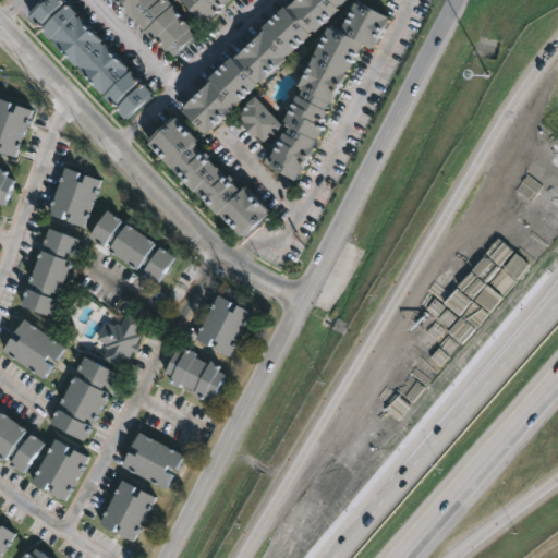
[(39,0),(59,0),(149,93),(122,119),(25,19),(27,16),(25,14),(39,0)]
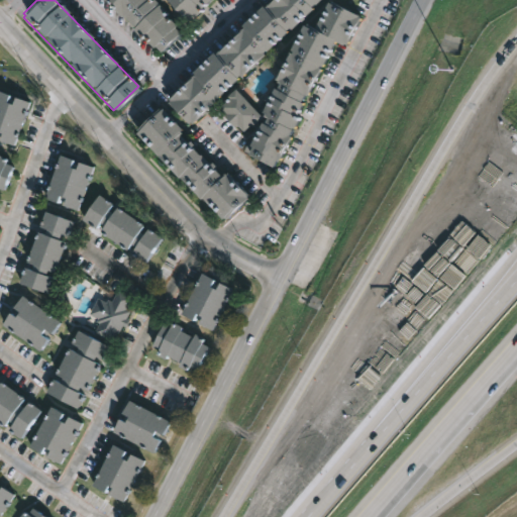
[(157,0),(180,24),(176,27),(181,32),(162,50),(157,45),(154,47),(142,35),(141,36),(134,29),(136,27),(124,14),(122,16),(106,0),(157,0)]
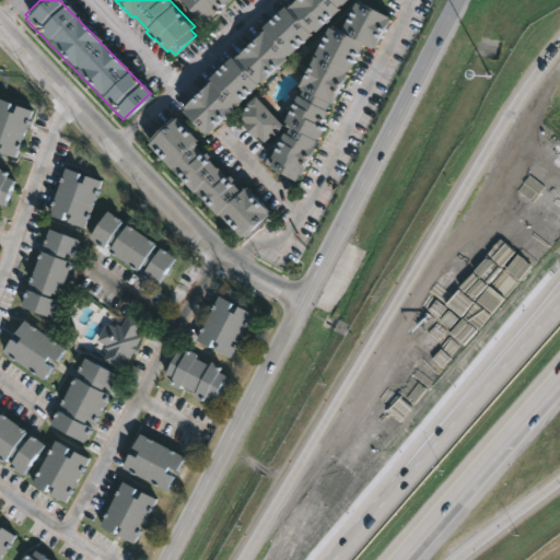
[(229,0),(220,9),(221,11),(211,21),(209,19),(206,23),(183,0),(229,0)]
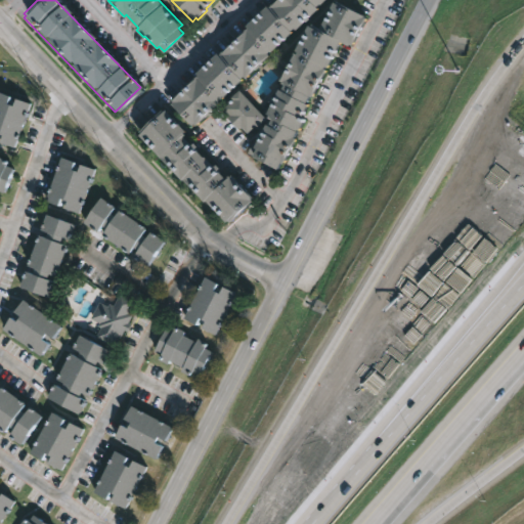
[(330,0),(322,7),(320,5),(318,7),(320,9),(311,18),(312,19),(307,23),(306,22),(297,31),(295,29),(293,32),(294,33),(272,53),(270,52),(268,54),(270,56),(246,79),(245,77),(242,79),(243,80),(222,100),(221,99),(218,101),(220,103),(197,126),(194,124),(192,126),(173,104),(175,102),(173,100),(199,76),(197,74),(218,53),(220,55),(249,29),(247,26),(267,6),(270,8),(278,0),(330,0)]
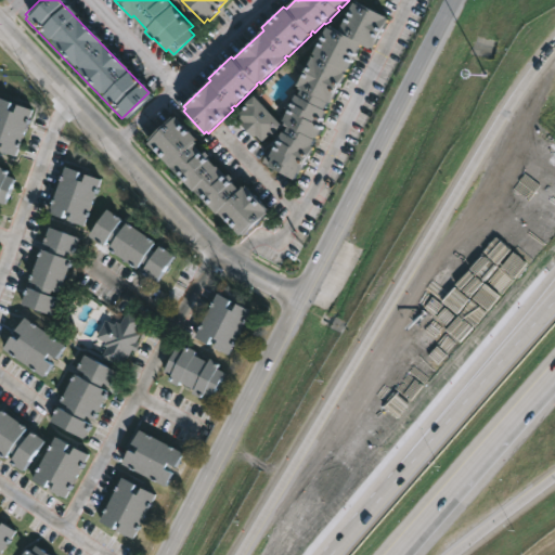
[(390,20),(375,50),(363,43),(332,104),(328,102),(325,110),(327,111),(320,125),(323,127),(313,146),(314,147),(300,175),(298,173),(295,180),(265,164),(269,155),(271,156),(274,150),(276,151),(279,147),(273,145),(275,141),(280,143),(281,140),(280,140),(283,132),(285,133),(289,126),(283,123),(288,112),(292,114),(293,112),(286,107),(287,104),(291,105),(296,95),(299,97),(302,90),(297,87),(328,26),(331,28),(332,26),(340,30),(356,1),(390,20)]
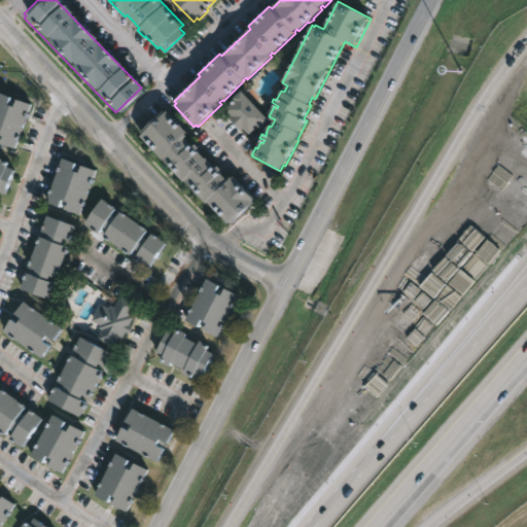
[(269,117),(251,135),(243,126),(240,129),(229,116),(232,113),(225,107),(235,99),(233,97),(241,89),(269,117)]
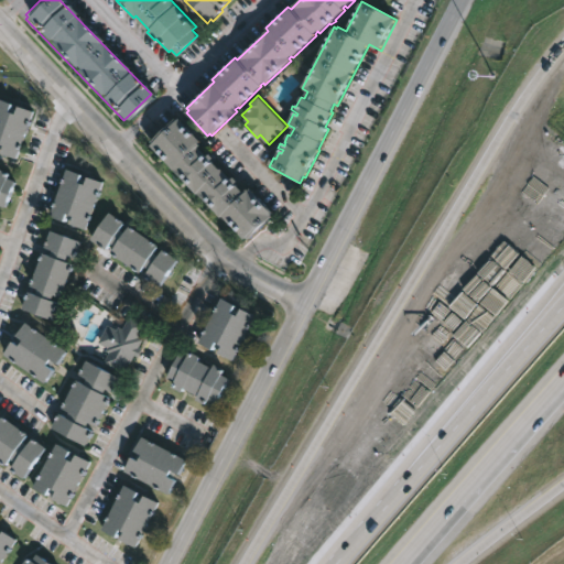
[(28,127),(22,143),(19,142),(13,160),(0,154),(0,99),(30,111),(25,126),(28,127)]
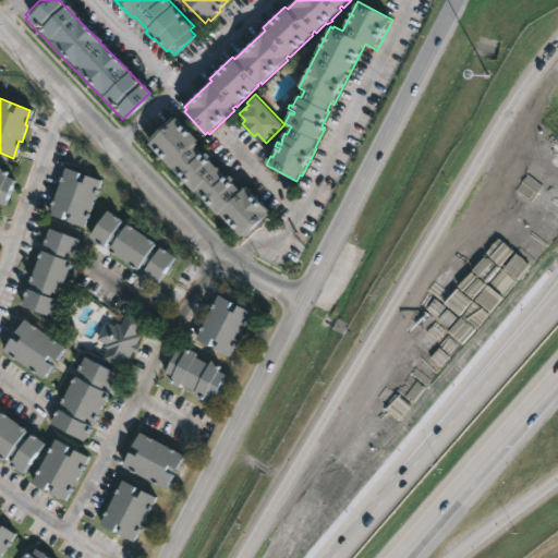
[(173,117),(174,118),(177,116),(197,137),(195,140),(197,142),(196,144),(204,152),(205,150),(209,155),(208,157),(217,166),(227,176),(229,173),(233,178),(231,180),(239,187),(243,183),(269,209),(268,210),(269,213),(253,228),(250,225),(240,234),(219,211),(217,214),(195,190),(194,191),(148,142),(150,141),(148,138),(172,114),(173,117)]
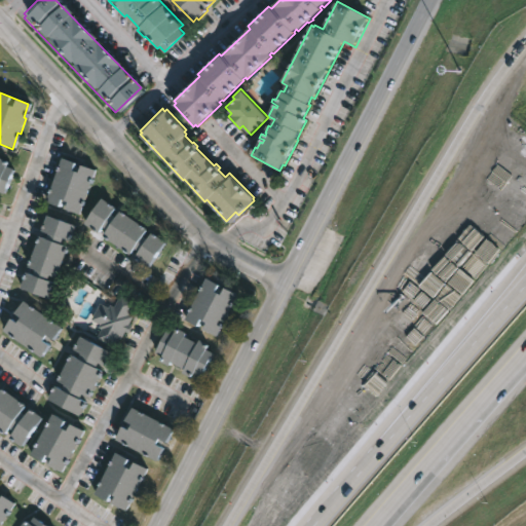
[(91,185),(85,199),(83,198),(77,214),(43,202),(60,158),(94,172),(88,184),(91,185)]
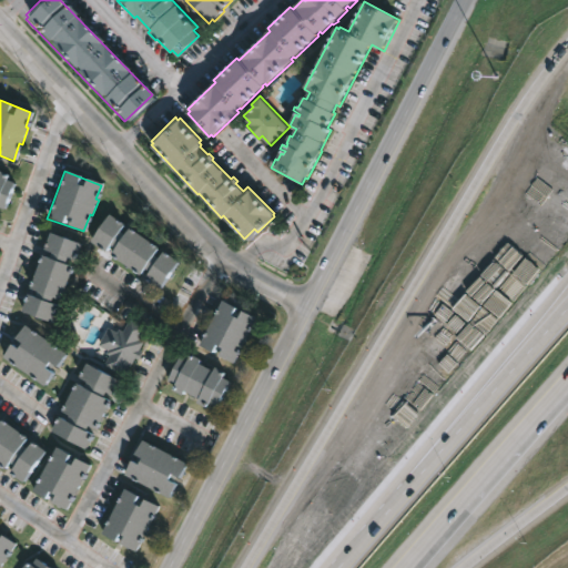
[(0,172),(8,175),(6,180),(14,183),(4,205),(3,204),(1,210),(0,209),(0,172)]
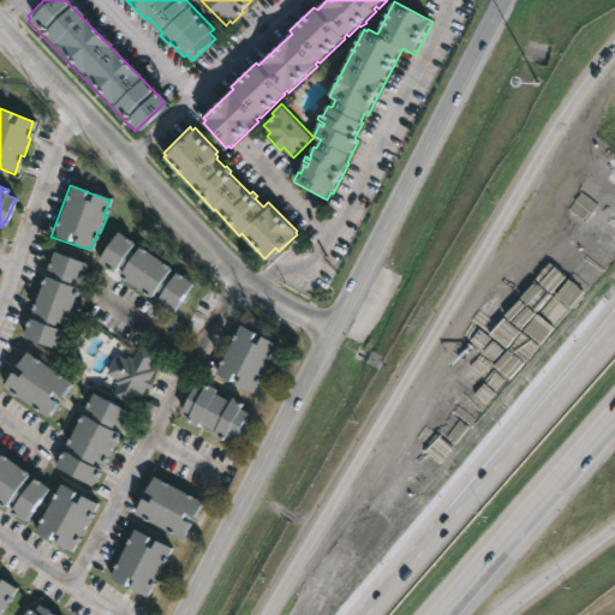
[(191,284),(172,312),(96,262),(117,232),(191,284)]
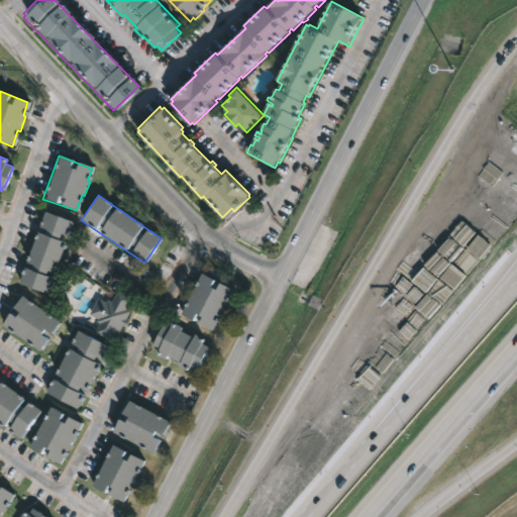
[(67,235),(66,237),(59,235),(57,240),(64,242),(53,273),(45,271),(43,275),(52,278),(45,294),(17,284),(22,268),(29,271),(31,266),(24,263),(35,232),(43,235),(44,229),(38,227),(43,212),(72,222),(67,235)]
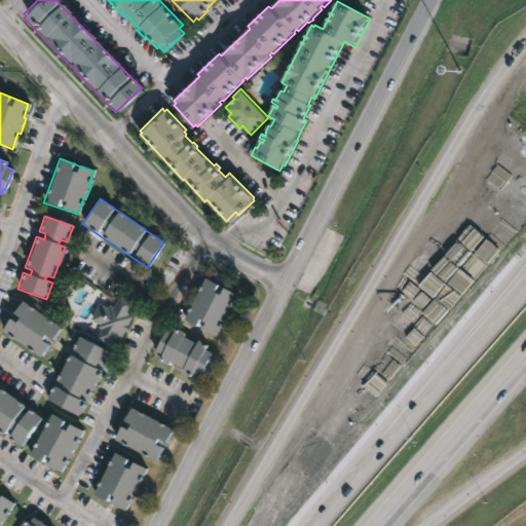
[(220,294),(221,294),(224,289),(236,295),(224,323),(223,322),(215,337),(202,331),(207,323),(200,320),(196,328),(183,321),(204,278),(218,286),(215,292),(220,294)]
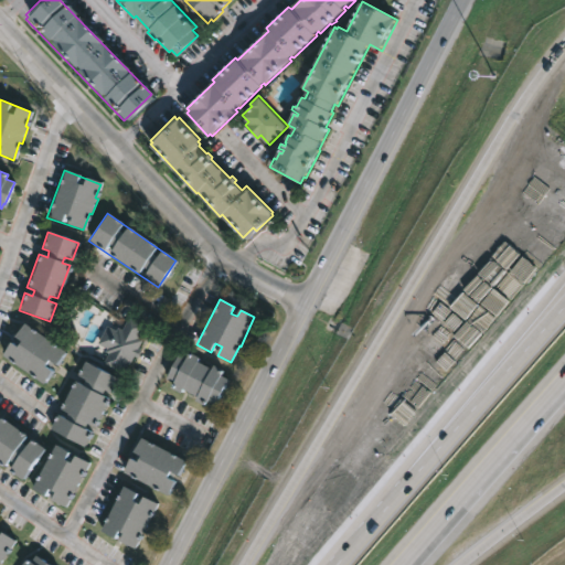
[(145,326),(138,338),(141,340),(137,349),(141,351),(138,358),(134,355),(129,364),(127,363),(121,373),(103,363),(108,354),(105,352),(106,349),(97,343),(106,326),(116,331),(118,328),(121,330),(129,317),(145,326)]
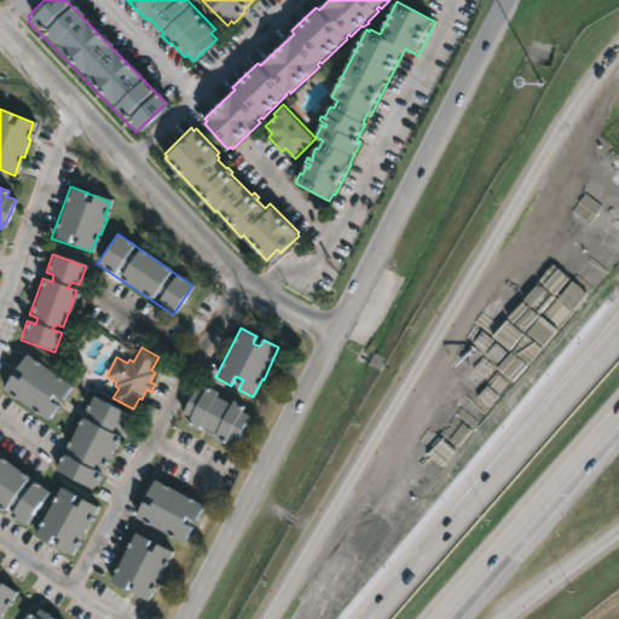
[(24,356),(69,386),(58,401),(51,397),(50,400),(56,405),(45,421),(0,389),(11,374),(18,380),(22,376),(13,370),(24,356)]
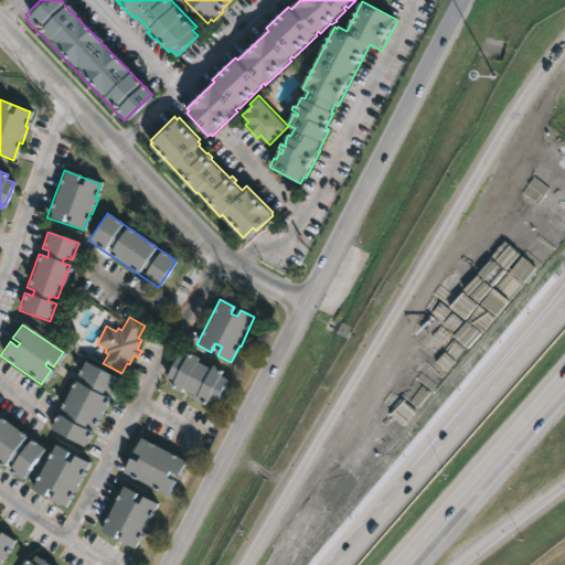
[(188,352),(198,358),(195,361),(210,369),(212,365),(222,371),(220,375),(227,379),(214,404),(206,401),(203,406),(193,401),(195,396),(181,390),(179,394),(168,387),(171,383),(164,380),(179,353),(185,356),(188,352)]
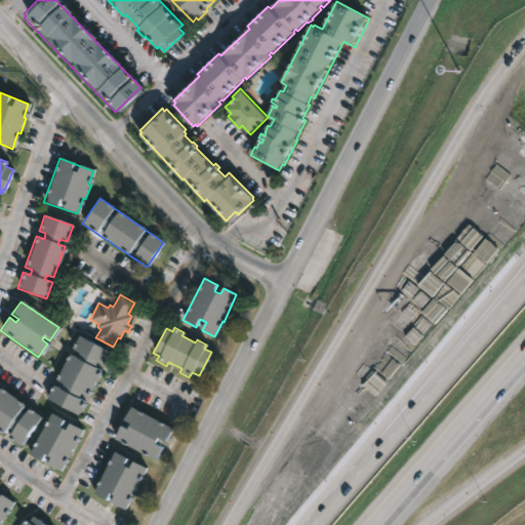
[(111,354),(104,367),(96,363),(93,368),(101,371),(97,377),(98,377),(93,390),(92,389),(87,398),(80,395),(78,399),(84,402),(78,416),(45,400),(52,387),(59,391),(63,386),(55,381),(69,356),(76,359),(79,354),(72,351),(79,337),(111,354)]
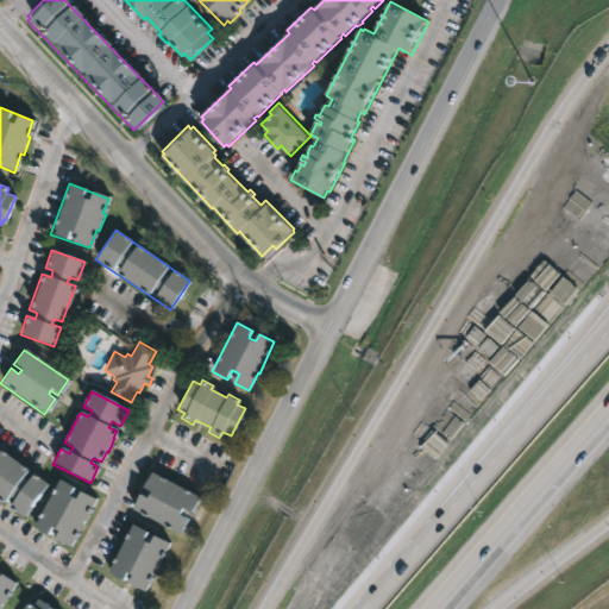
[(0,451),(26,471),(23,476),(29,481),(32,475),(48,485),(23,519),(8,507),(14,500),(8,496),(4,503),(0,500),(0,451)]
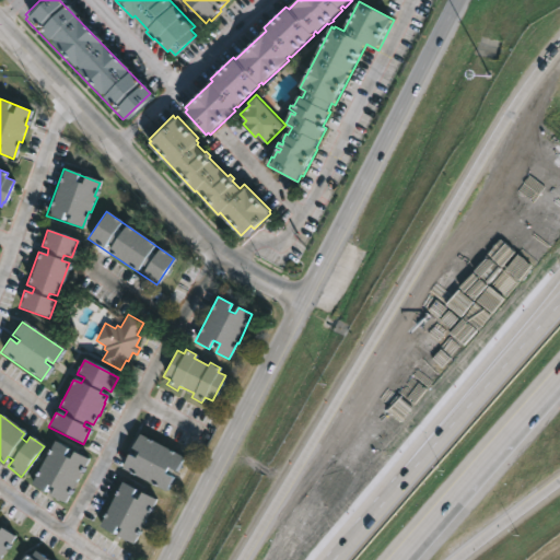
[(183,458),(176,471),(168,467),(165,473),(173,477),(166,489),(123,466),(128,455),(136,458),(139,452),(131,447),(138,435),(183,458)]
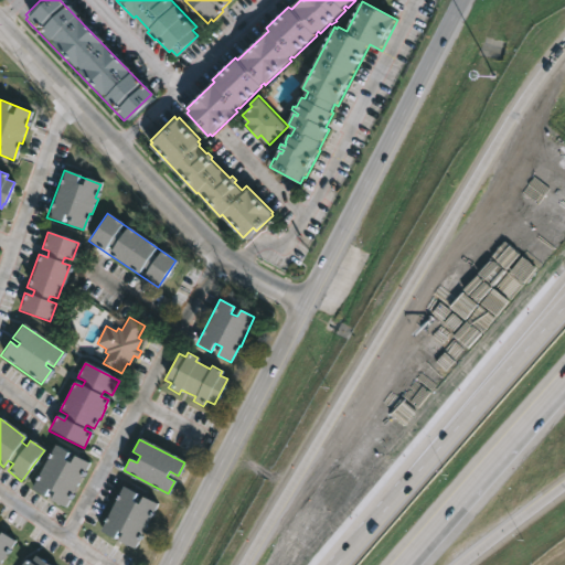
[(67,464),(70,465),(73,458),(86,465),(80,476),(83,477),(74,493),(71,491),(63,504),(31,486),(52,447),(66,455),(63,461),(67,464)]
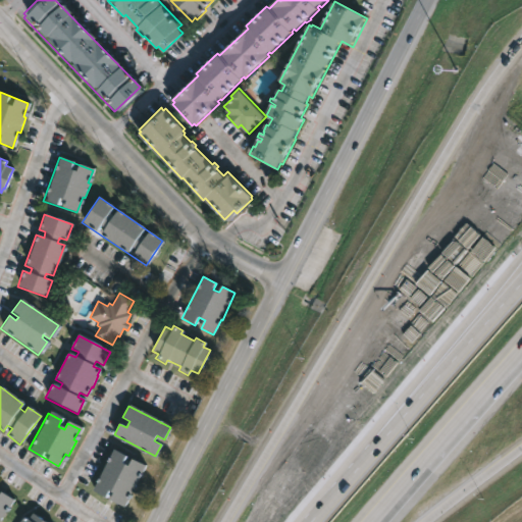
[(126,462),(128,463),(132,456),(144,463),(137,476),(140,478),(133,493),(128,490),(122,504),(109,498),(113,490),(109,488),(105,496),(91,488),(112,447),(126,454),(123,460),(126,462)]
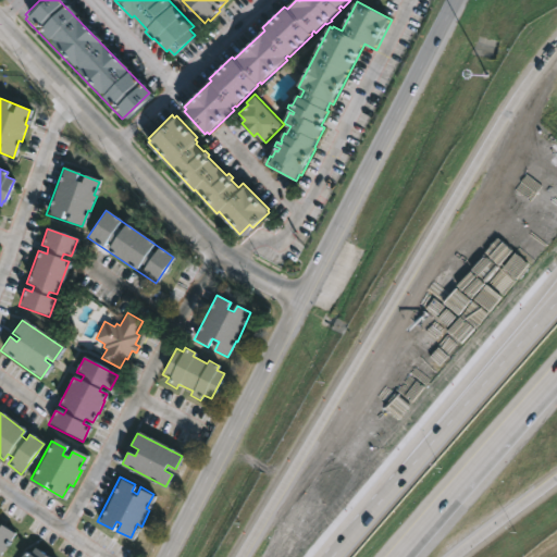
[(0,522),(13,532),(4,544),(7,546),(0,556),(0,522)]
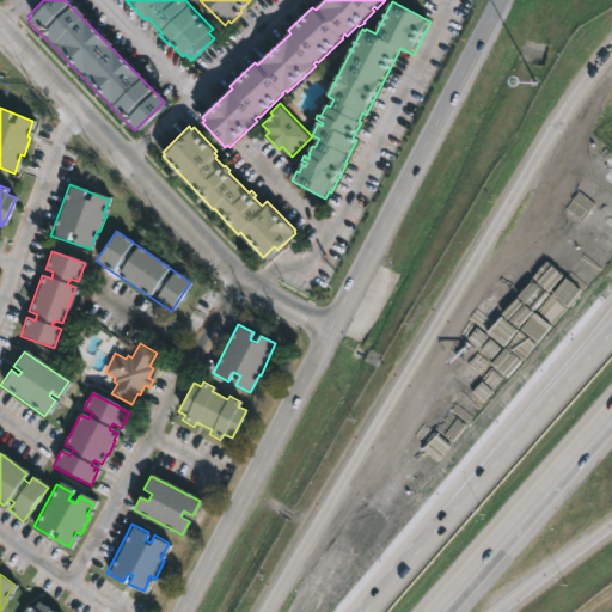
[(37,598),(57,611),(20,611),(28,603),(32,606),(37,598)]
